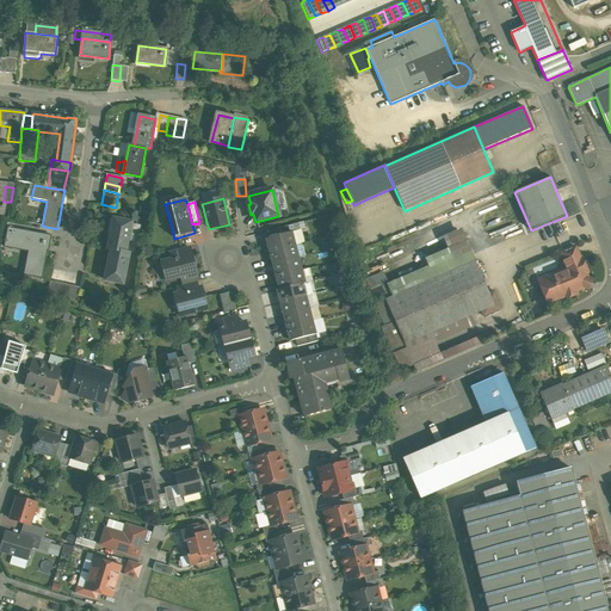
[(203,208),(196,209),(199,223),(199,224),(207,222),(203,208)]
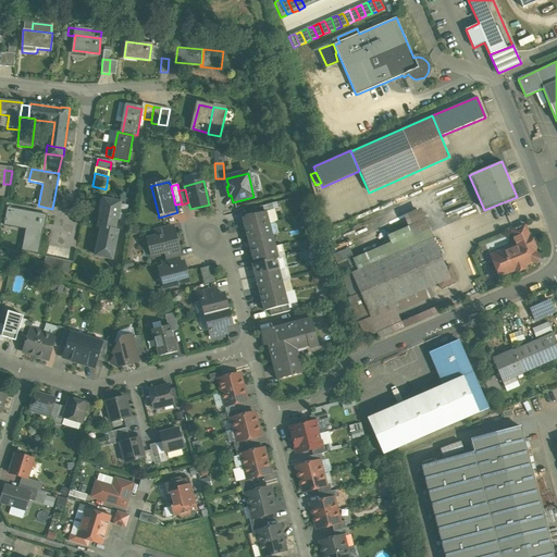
[(130,199),(120,197),(119,203),(120,203),(116,220),(125,222),(128,207),(127,207),(130,199)]
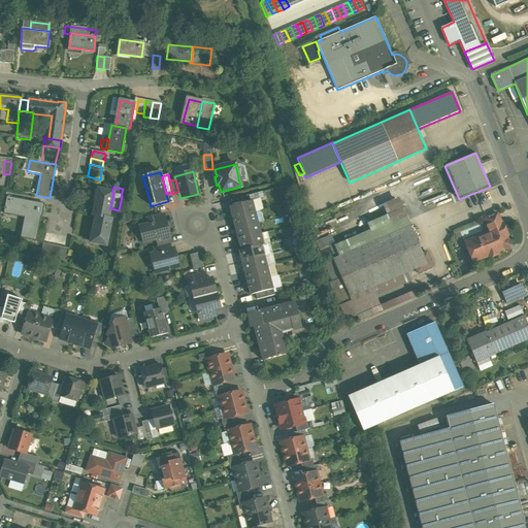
[(112,193),(98,191),(94,216),(96,217),(108,219),(110,208),(113,193),(112,193)]
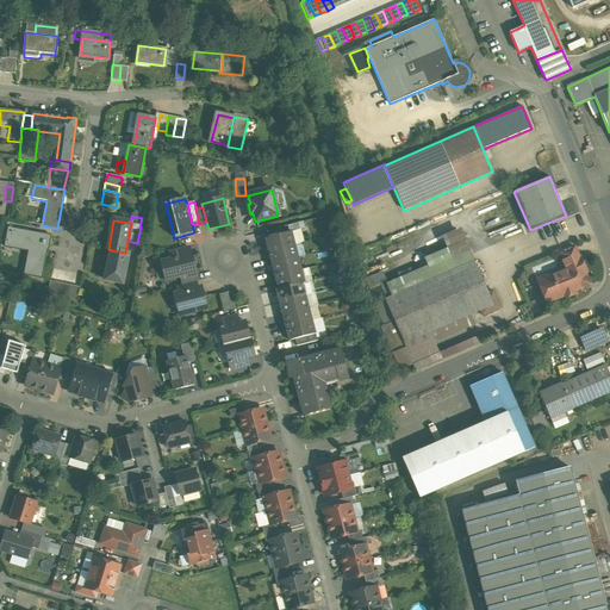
[(51,236),(7,228),(5,242),(31,247),(27,266),(29,267),(26,275),(42,278),(48,244),(49,244),(51,236)]
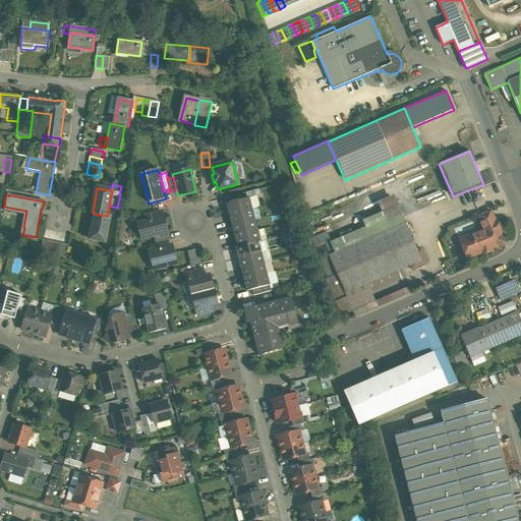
[(239,194),(227,197),(228,204),(240,200),(239,194)]
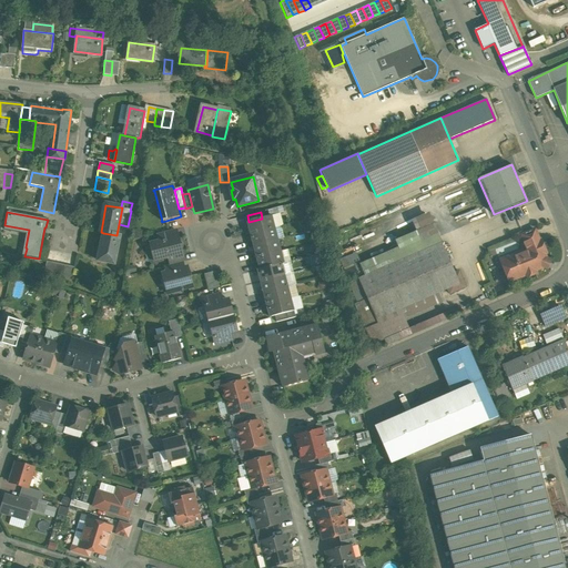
[(359,264),(365,276),(440,244),(427,214),(412,221),(416,231),(395,240),(398,247),(359,264)]
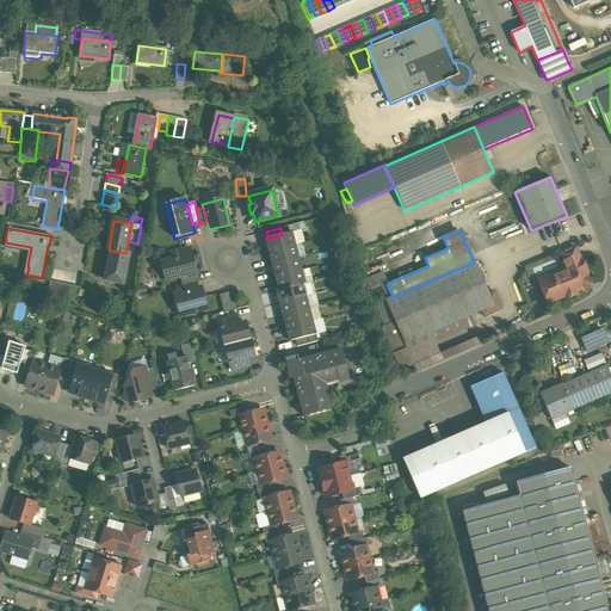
[(267,239),(265,240),(269,252),(295,246),(291,233),(267,239)]
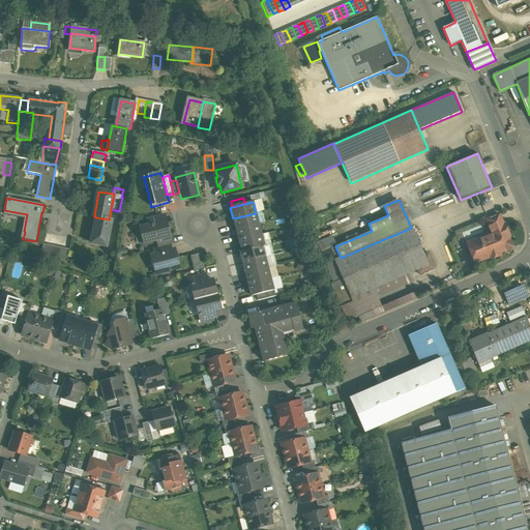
[(256,213),(233,218),(236,230),(259,224),(256,213)]
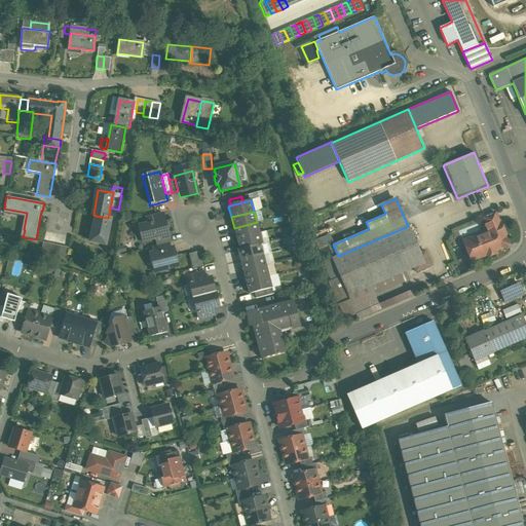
[(161,213),(145,217),(147,224),(163,220),(163,219),(161,213)]
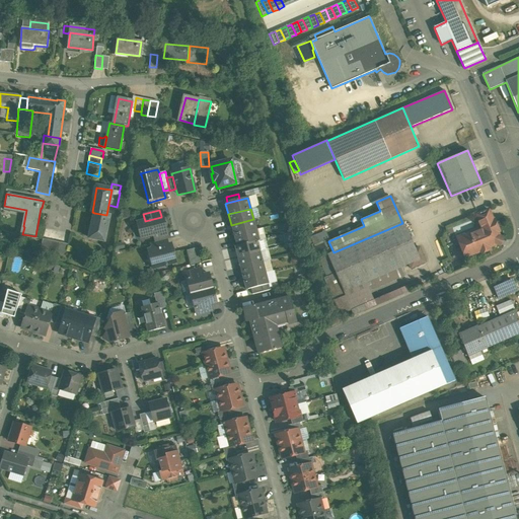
[(488,211),(475,216),(480,227),(493,222),(488,211)]
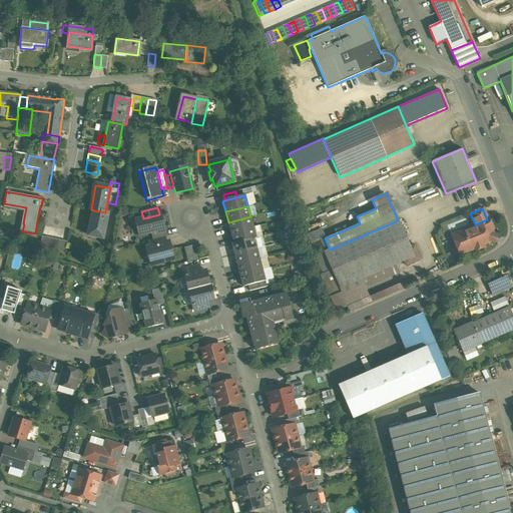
[(105,212),(93,210),(89,234),(103,237),(108,212),(105,212)]
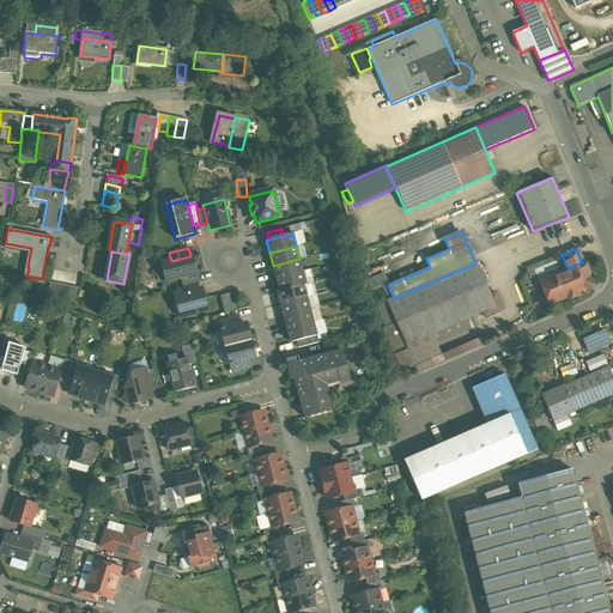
[(190,256),(171,261),(164,262),(169,283),(182,279),(181,279),(195,275),(196,275),(192,255),(190,255),(190,256)]
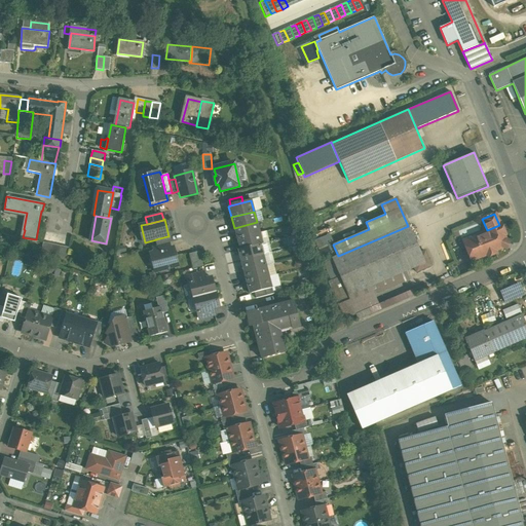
[(257,222),(234,228),(237,239),(260,233),(257,222)]
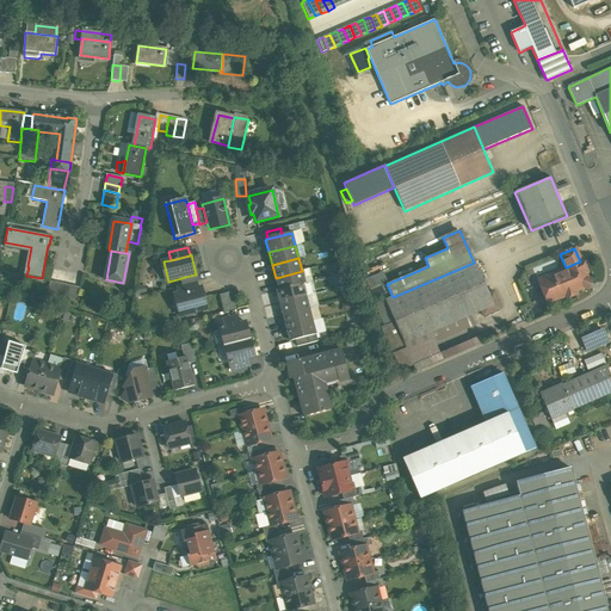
[(580,261),(566,267),(566,269),(567,267),(568,271),(551,277),(553,279),(543,283),(549,297),(557,294),(560,300),(566,297),(566,298),(576,295),(575,291),(582,288),(588,290),(591,281),(586,279),(585,273),(586,273),(581,260),(580,261)]
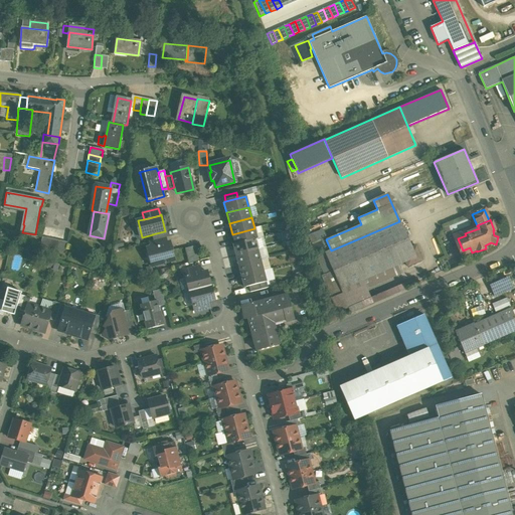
[(331,250),(325,253),(333,272),(341,291),(360,283),(392,269),(388,259),(411,248),(399,221),(331,250)]
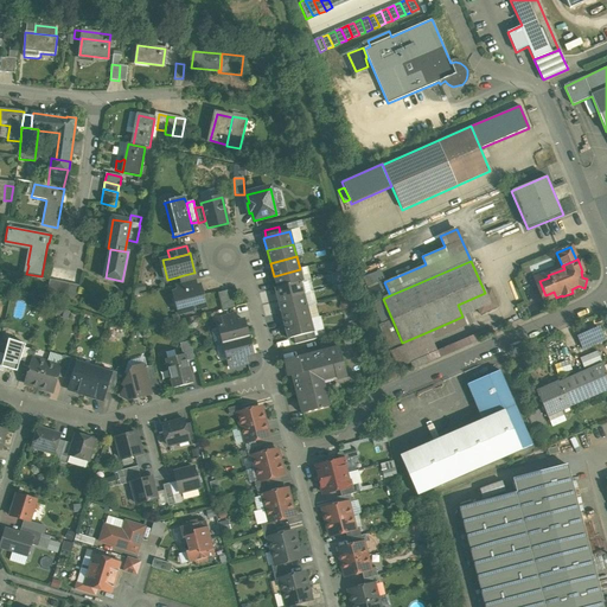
[(300,269),(274,276),(276,288),(301,282),(304,282),(300,269)]
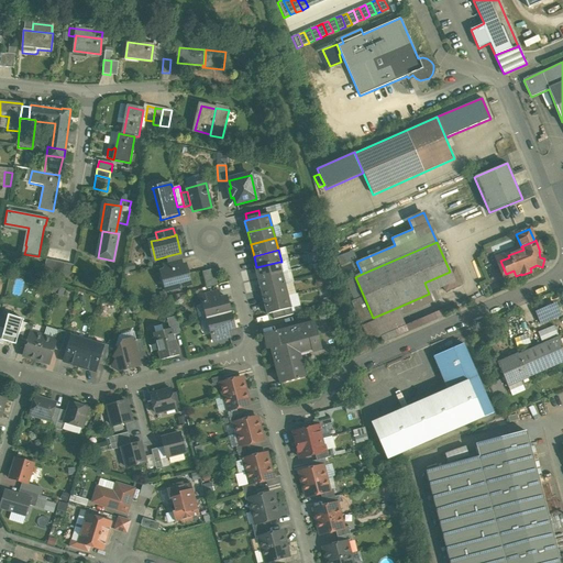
[(337,258),(340,266),(355,260),(356,260),(353,251),(337,258)]
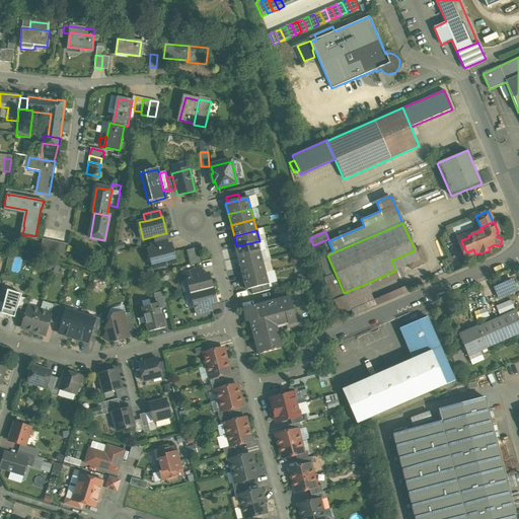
[(165,233),(153,236),(154,236),(155,242),(167,239),(165,233)]
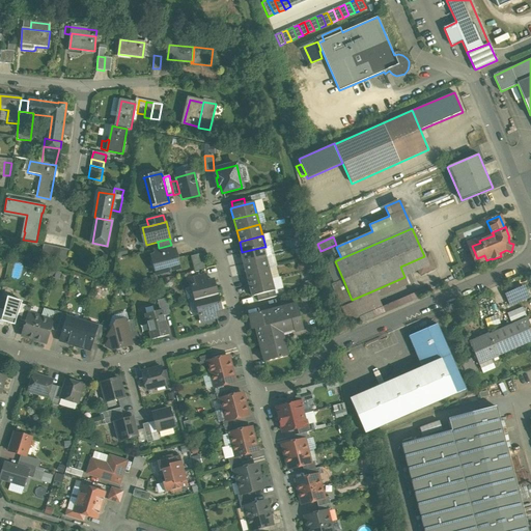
[(159,248),(152,250),(155,256),(172,251),(171,245),(159,248)]
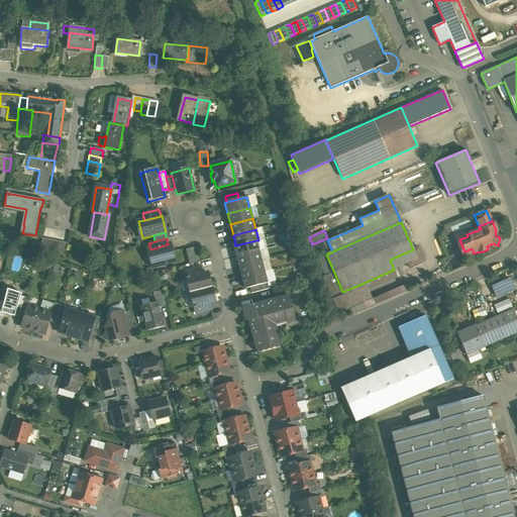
[(326,254),(332,251),(327,240),(326,238),(312,244),(311,245),(316,259),(326,254)]
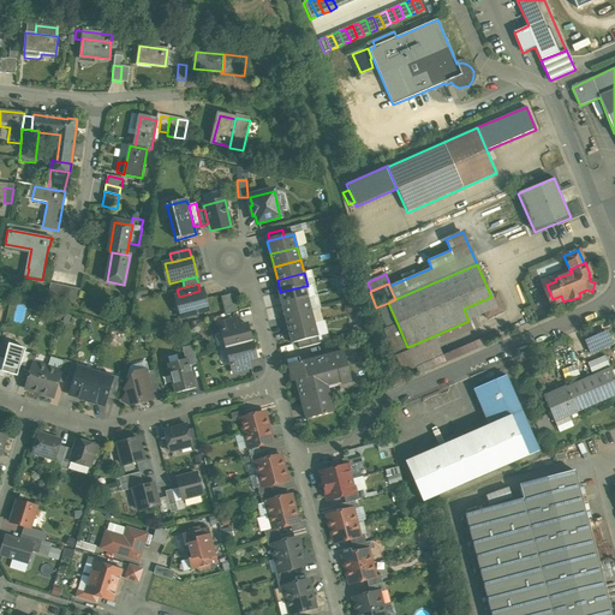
[(61,286),(53,285),(51,298),(58,300),(61,286)]
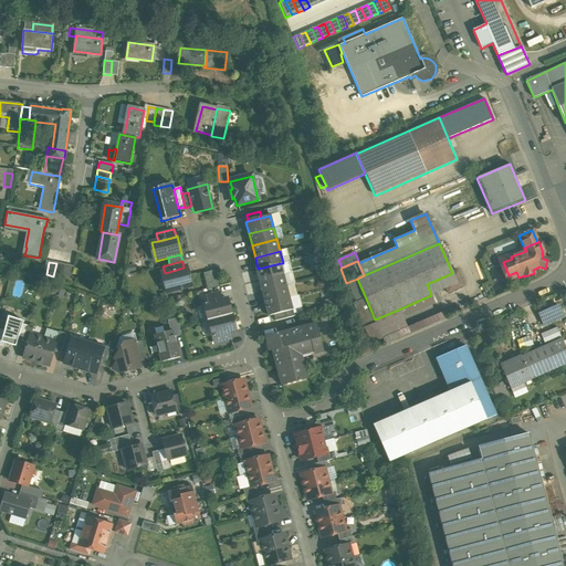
[(65,264),(56,263),(53,276),(62,278),(65,264)]
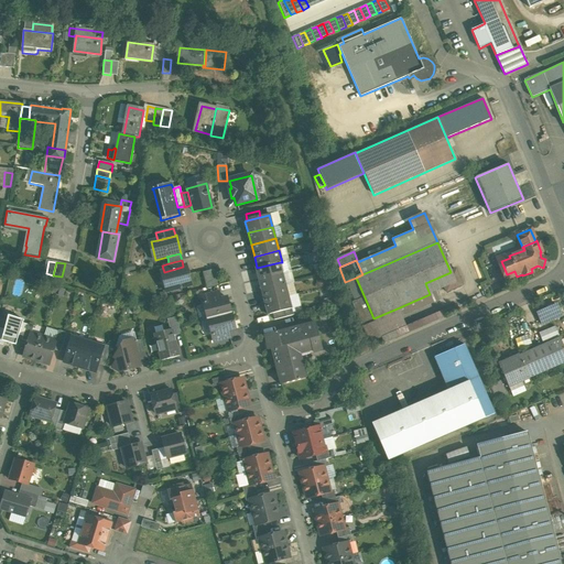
[(280,262),(257,268),(255,268),(258,280),(282,273),(280,262)]
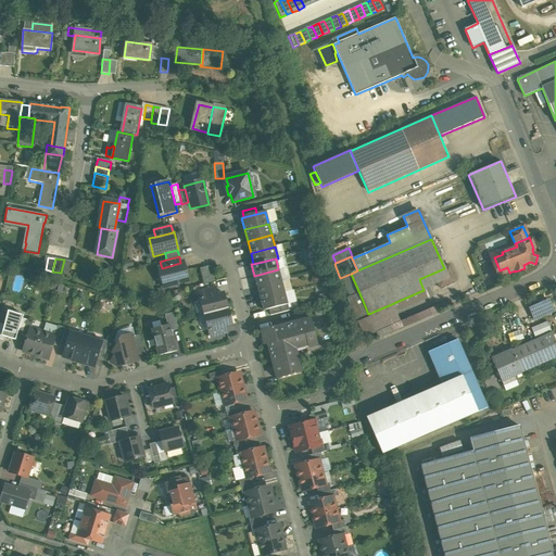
[(73,262),(64,260),(61,273),(70,275),(73,262)]
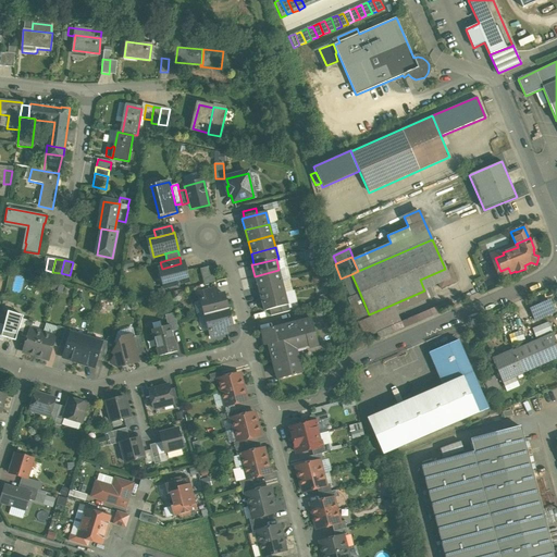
[(162,269),(159,269),(163,288),(189,282),(184,262),(181,263),(162,269)]
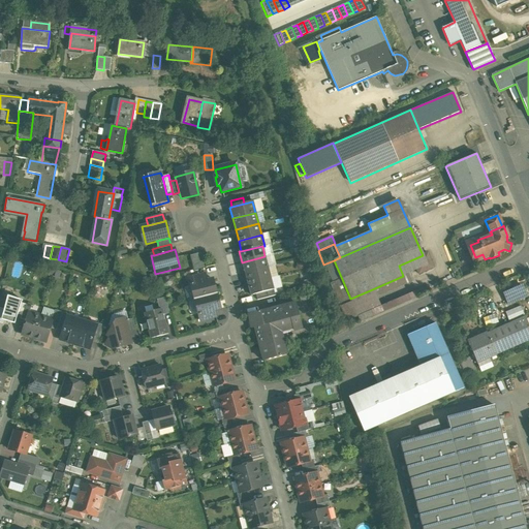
[(200,252),(190,253),(191,269),(203,268),(200,252)]
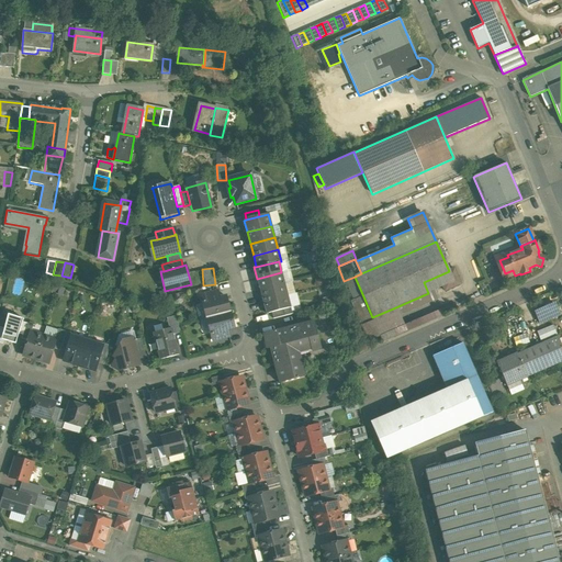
[(449,271),(424,282),(428,293),(442,287),(445,291),(460,284),(453,269),(449,271)]
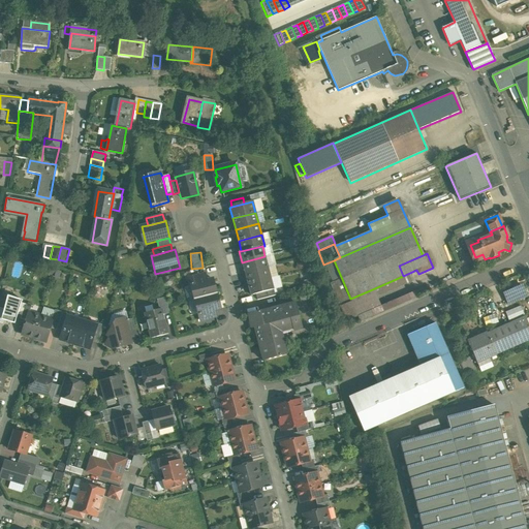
[(265,256),(242,262),(245,274),(268,268),(265,256)]
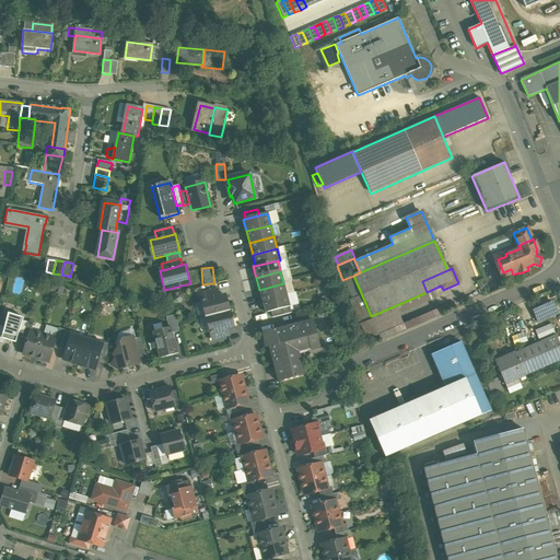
[(9,276),(8,283),(14,284),(13,293),(21,294),(23,278),(9,276)]
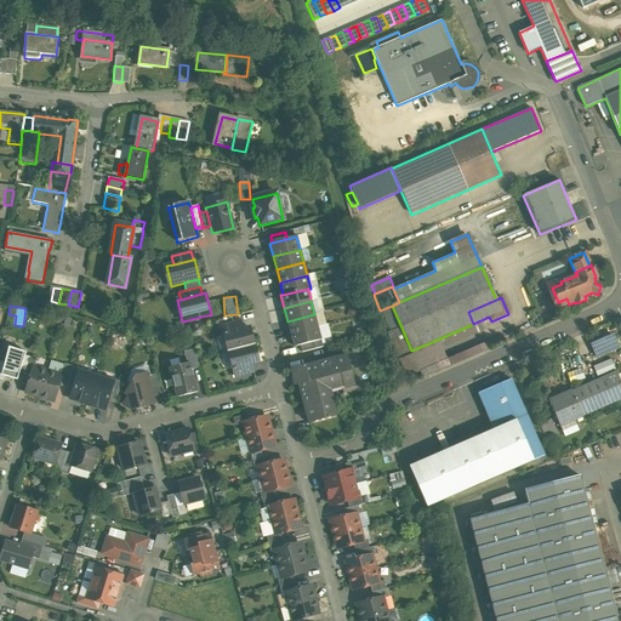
[(402,328),(392,306),(380,311),(389,332),(402,328)]
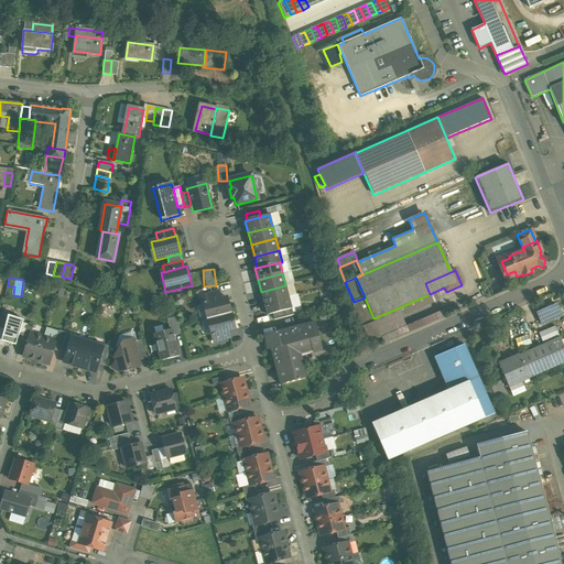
[(285,285),(261,292),(264,303),(289,296),(285,285)]
